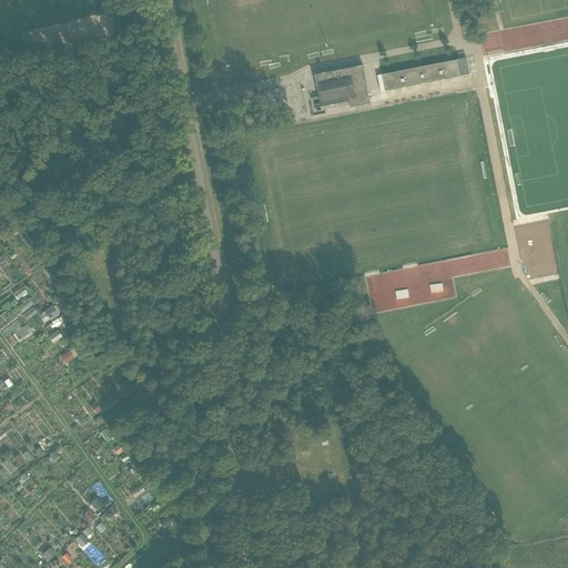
[(466,59),(382,75),(385,92),(469,75),(466,59)]
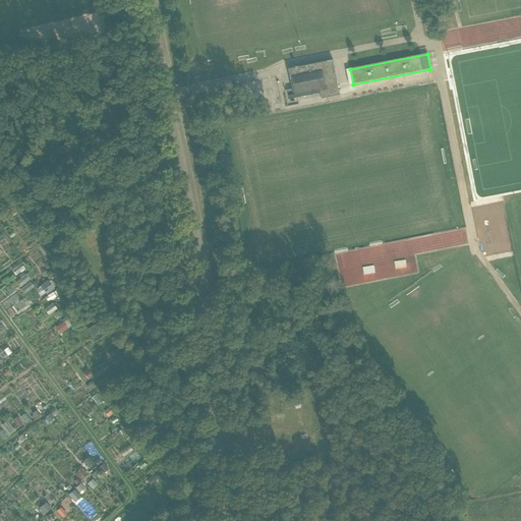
[(288,69),(293,91),(294,98),(294,95),(320,90),(322,100),(340,96),(333,60),(297,67),(295,67),(295,68),(288,69)]
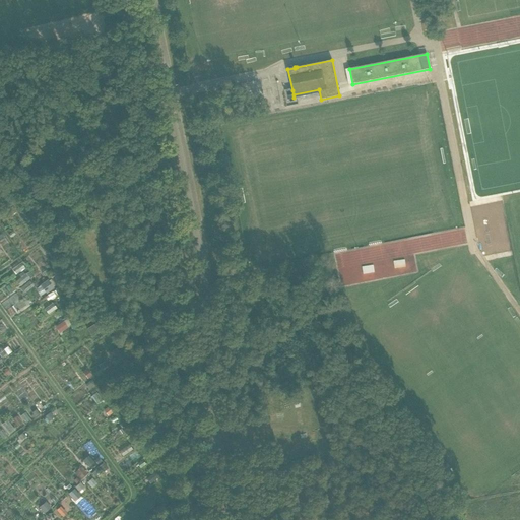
[(21,262),(11,269),(15,275),(25,268),(21,262)]
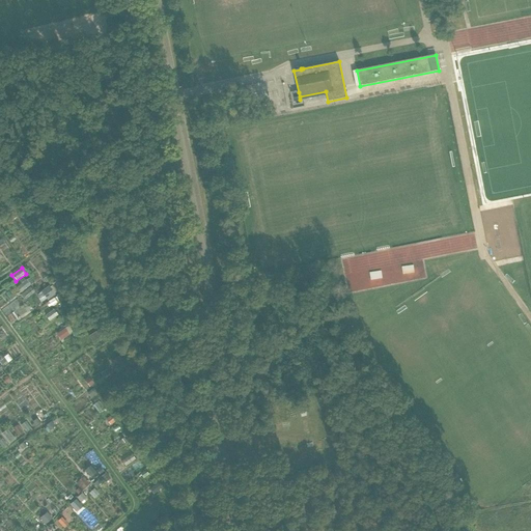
[(26,278),(16,286),(21,292),(31,284),(26,278)]
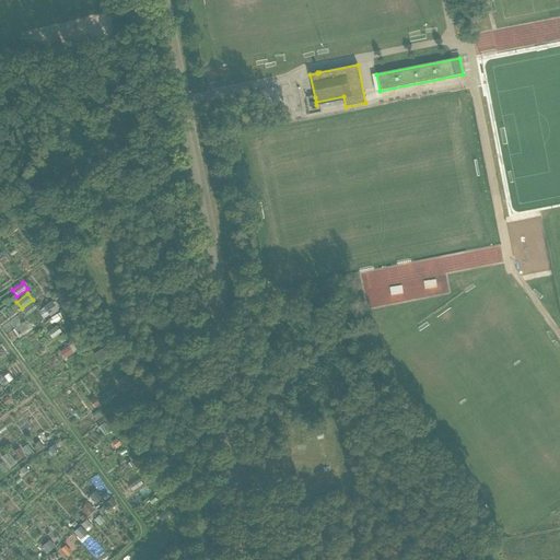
[(89,516),(95,509),(88,501),(80,509),(89,516)]
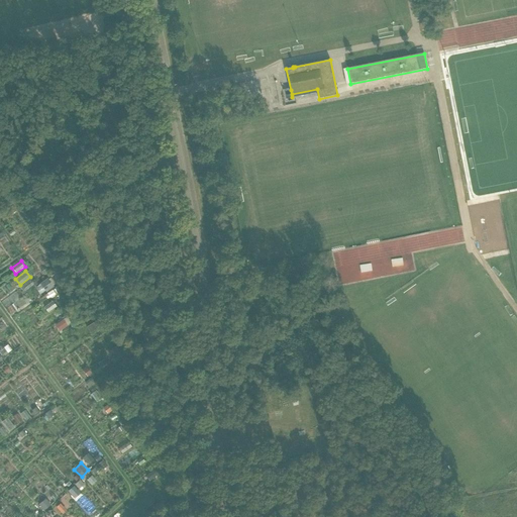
[(47,498),(39,502),(43,509),(50,505),(47,498)]
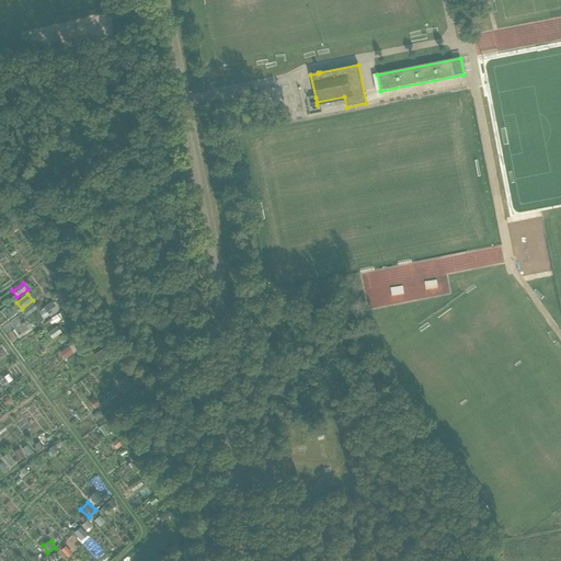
[(66,546),(61,550),(68,558),(72,553),(66,546)]
